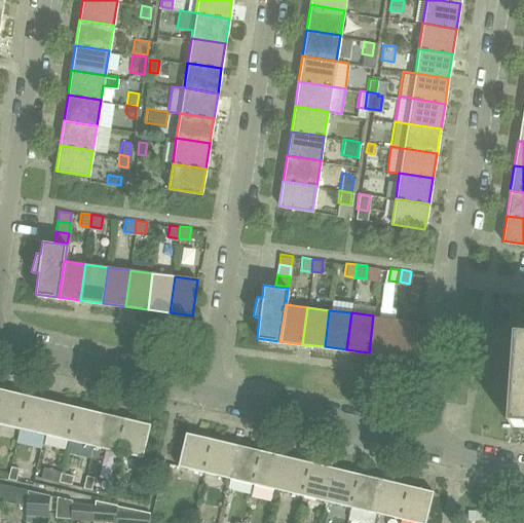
[(369,352),(390,356),(396,319),(373,315),(369,352)]
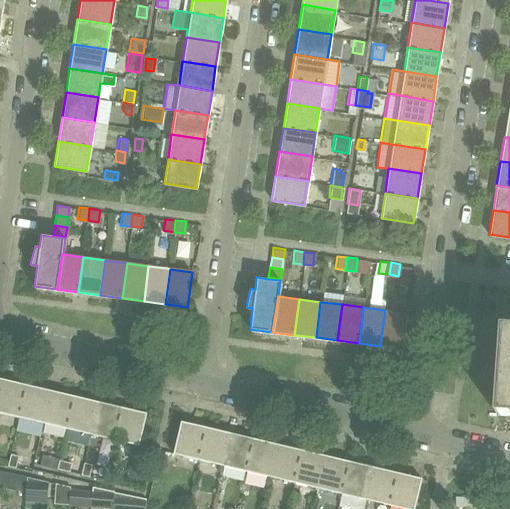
[(406,313),(385,310),(380,346),(402,348),(406,313)]
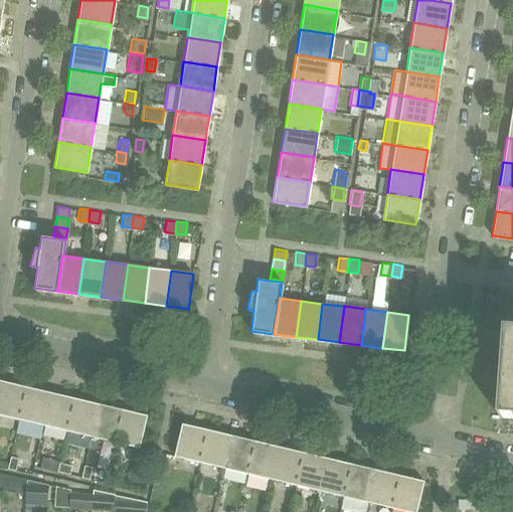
[(498,415),(512,416),(512,329),(504,328),(499,395),(498,415)]
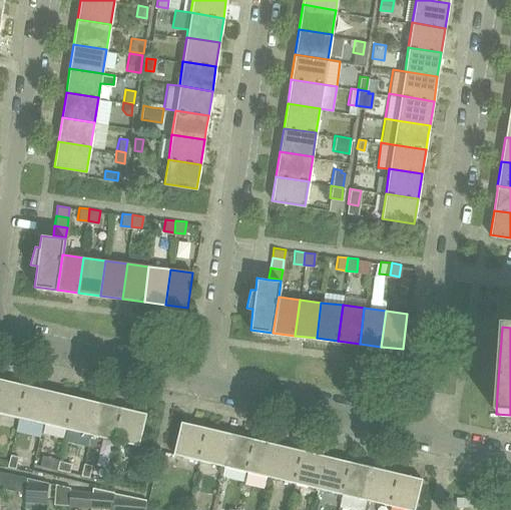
[(0,412),(20,417),(27,385),(25,385),(4,380),(0,396),(0,412)]
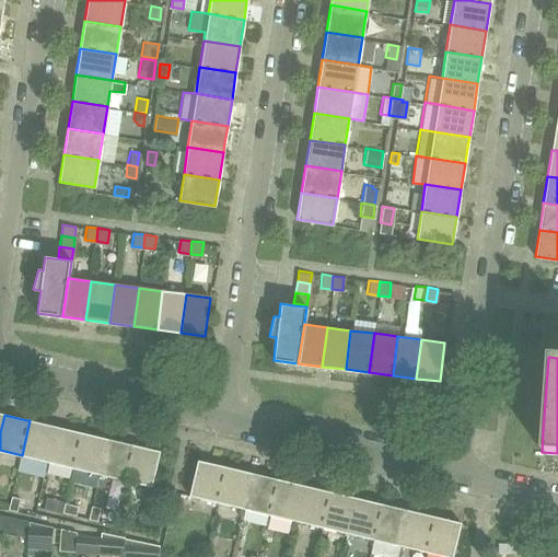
[(56,427),(30,420),(22,455),(47,461),(56,427)]
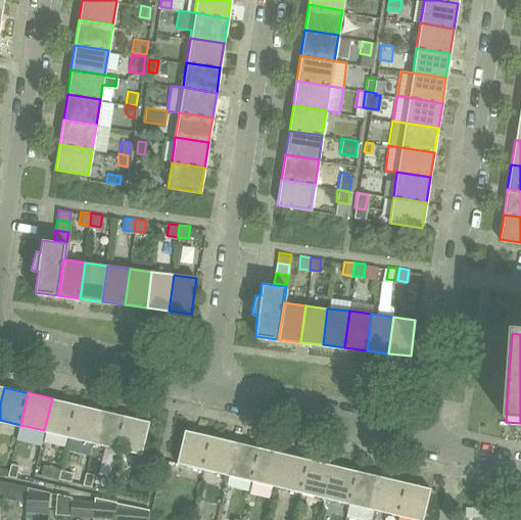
[(68,436),(76,404),(59,399),(52,398),(44,430),(68,436)]
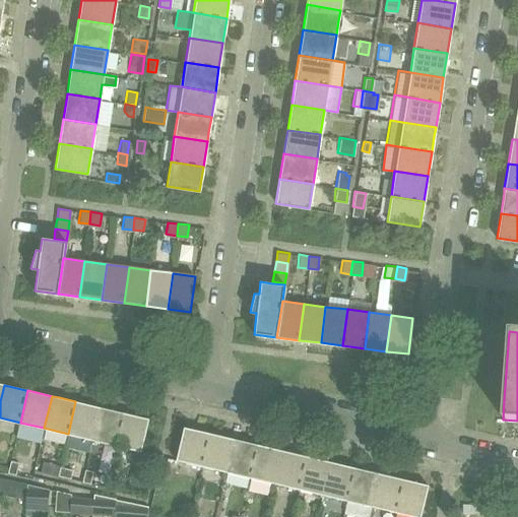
[(75,401),(68,434),(91,440),(100,407),(93,406),(75,401)]
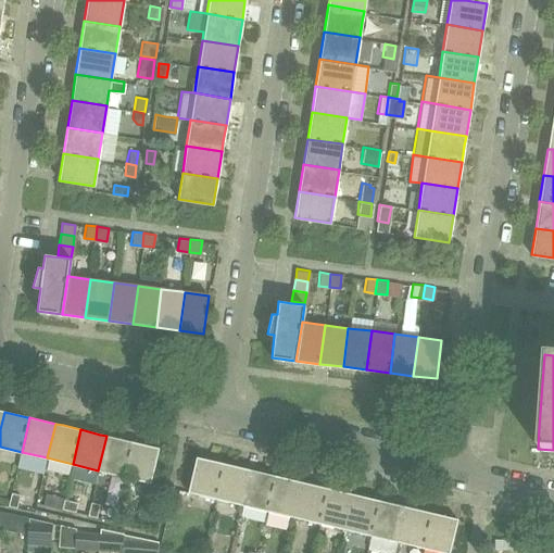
[(131,441),(106,436),(98,470),(123,476),(131,441)]
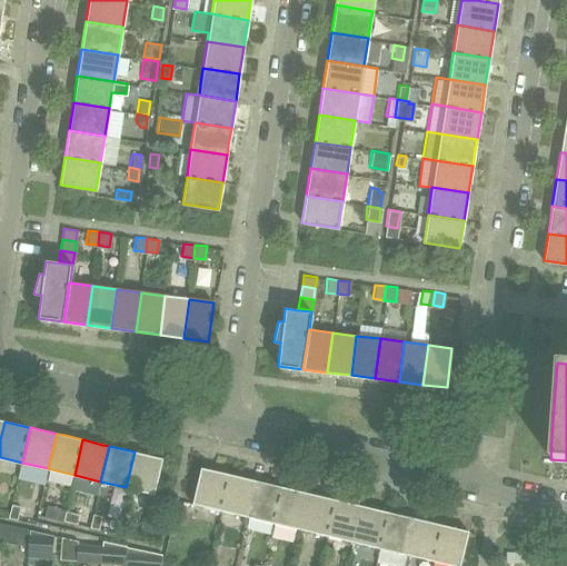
[(126,487),(153,494),(161,458),(135,452),(126,487)]
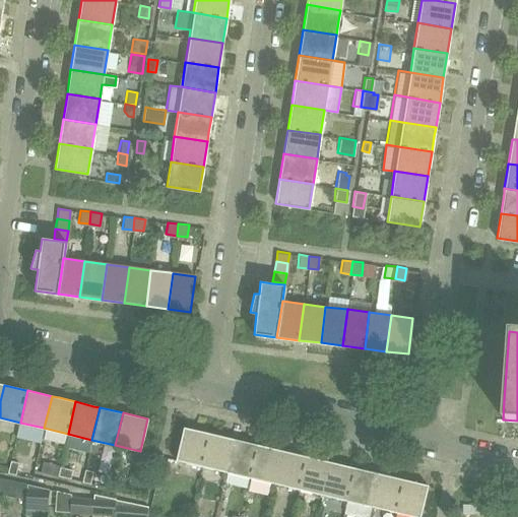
[(183,427),(176,459),(200,465),(207,433),(183,427)]
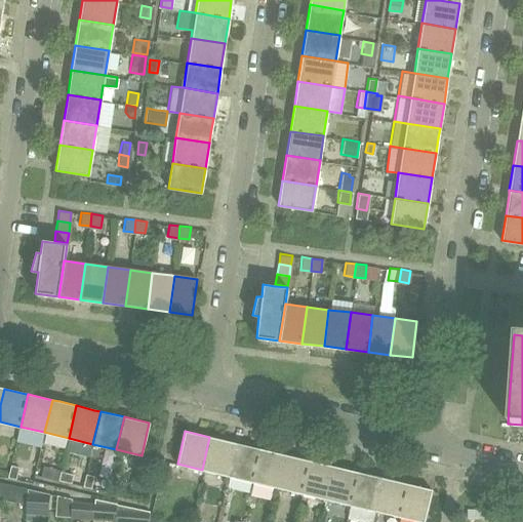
[(234,443),(209,437),(202,470),(224,475),(227,476),(234,443)]
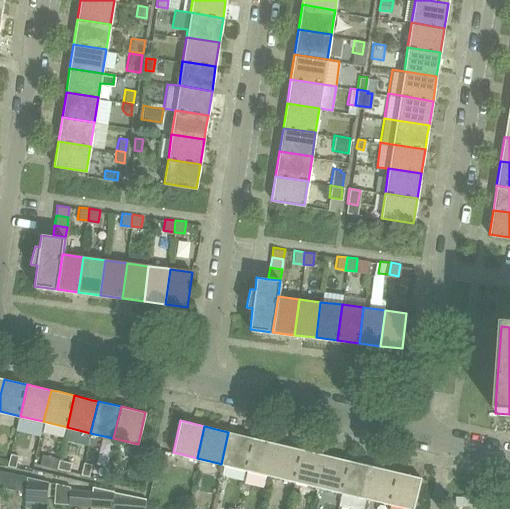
[(252,437),(228,432),(221,464),(225,465),(245,470),(252,437)]
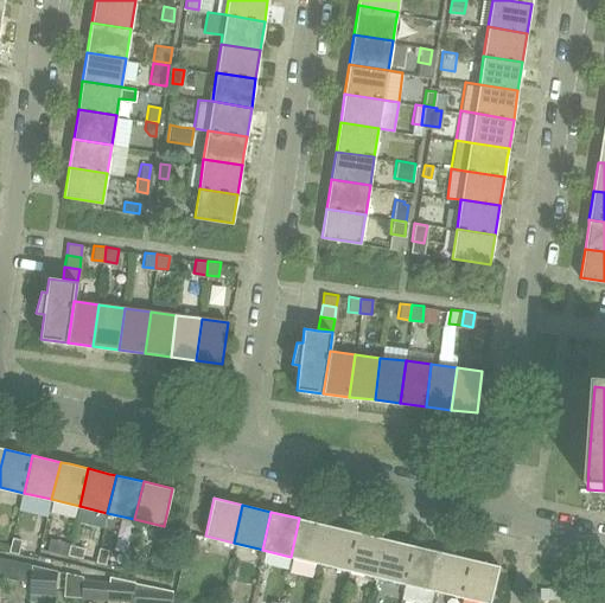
[(291,557),(319,563),(328,525),(299,518),(291,557)]
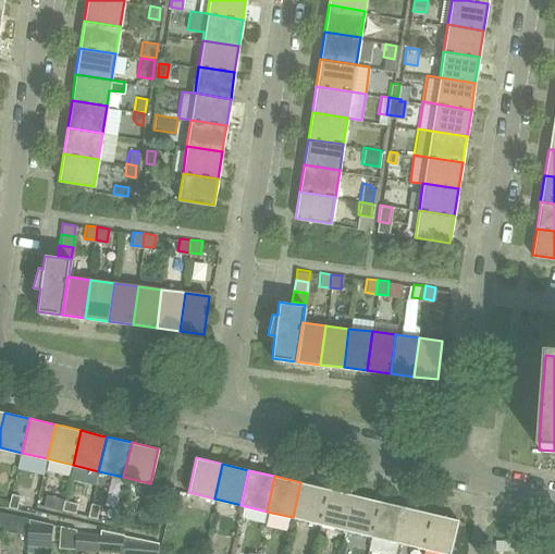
[(327,489),(300,482),(293,517),(319,524),(327,489)]
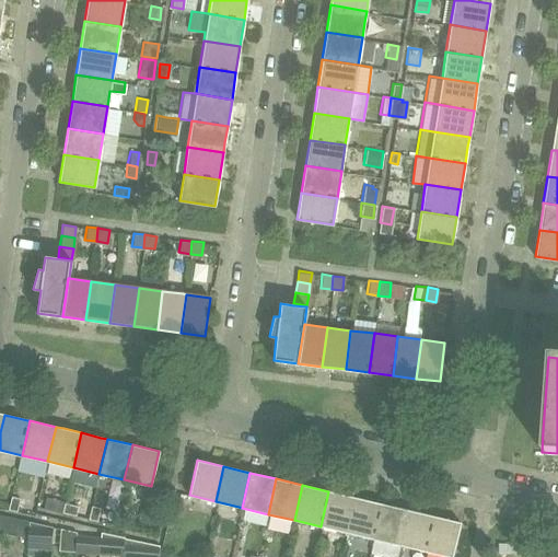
[(328,491),(321,526),(347,533),(355,498),(346,496),(328,491)]
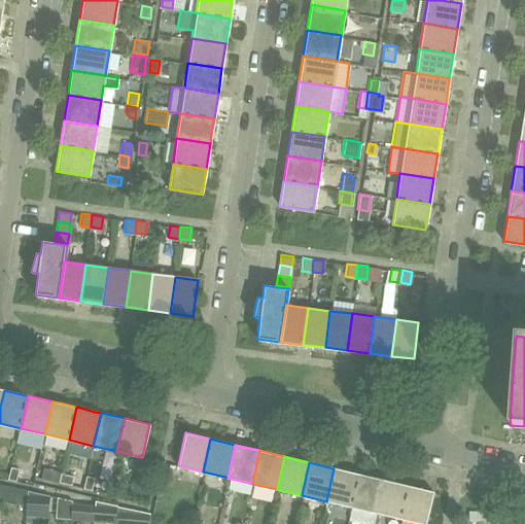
[(8,478),(16,480),(20,466),(11,464),(8,478)]
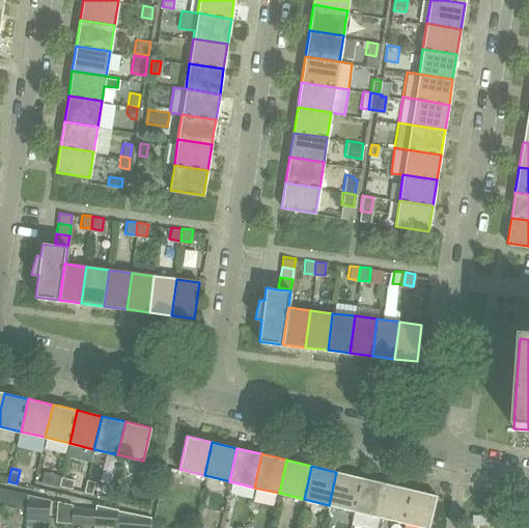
[(58,484),(60,476),(60,474),(43,470),(39,480),(58,484)]
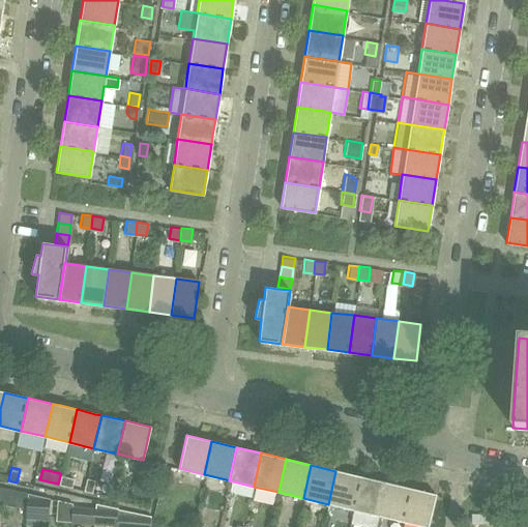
[(360,476),(335,471),(328,504),(353,509),(360,476)]
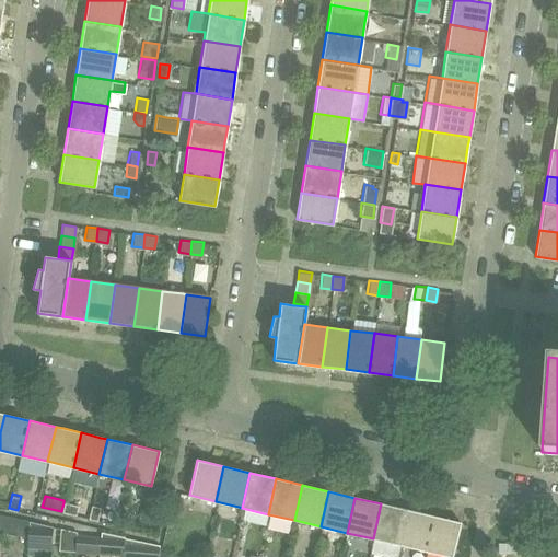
[(77,506),(64,502),(61,511),(74,514),(77,506)]
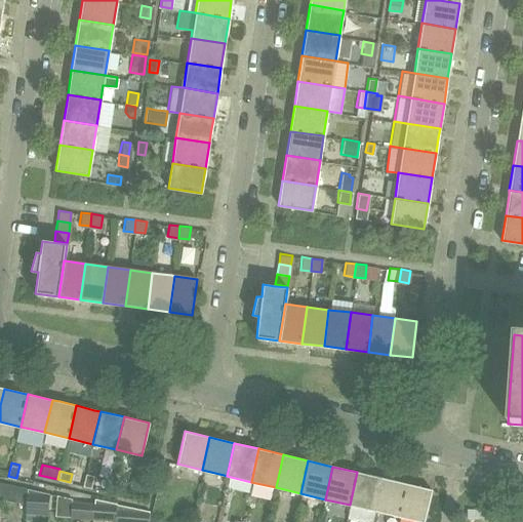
[(350,505),(374,511),(381,478),(357,472),(350,505)]
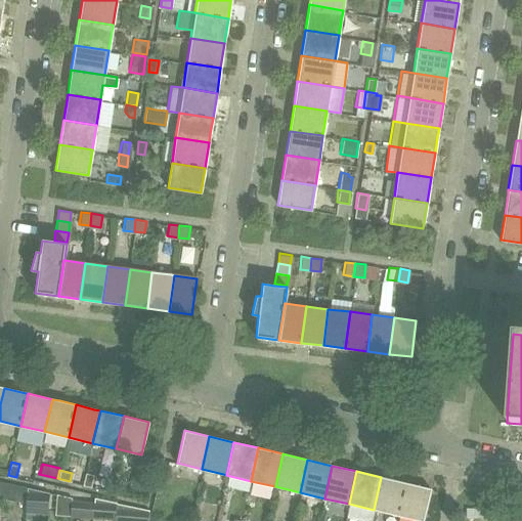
[(82,484),(90,486),(93,474),(85,472),(82,484)]
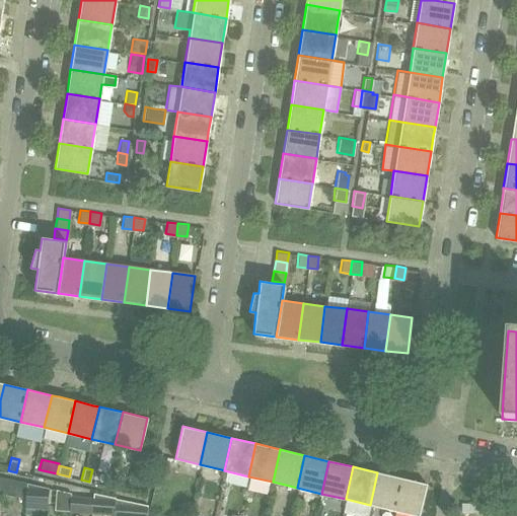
[(145,471),(130,467),(126,485),(141,489),(145,471)]
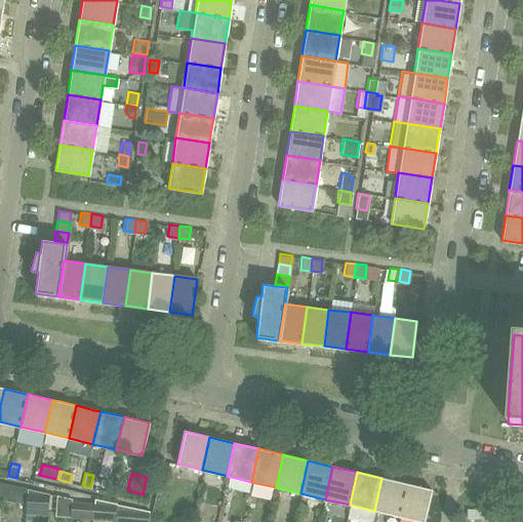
[(406,484),(381,478),(374,511),(399,517),(406,484)]
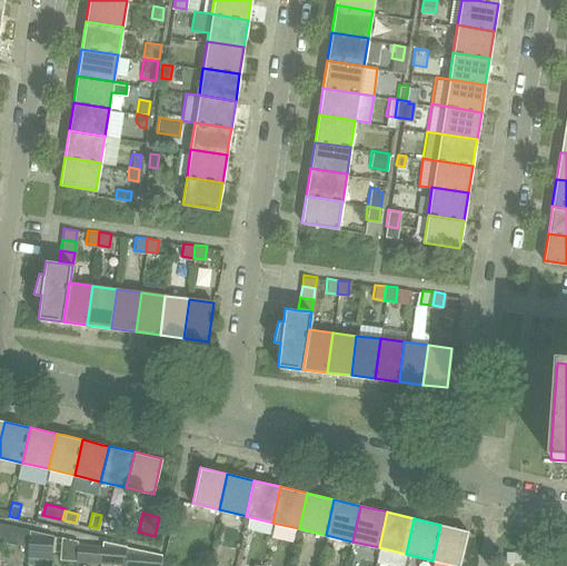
[(0,539),(26,545),(27,528),(0,522),(0,539)]
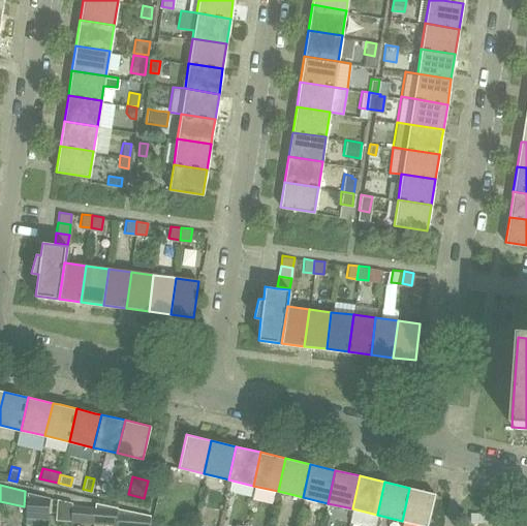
[(409,488),(402,521),(425,525),(426,525),(434,493),(409,488)]
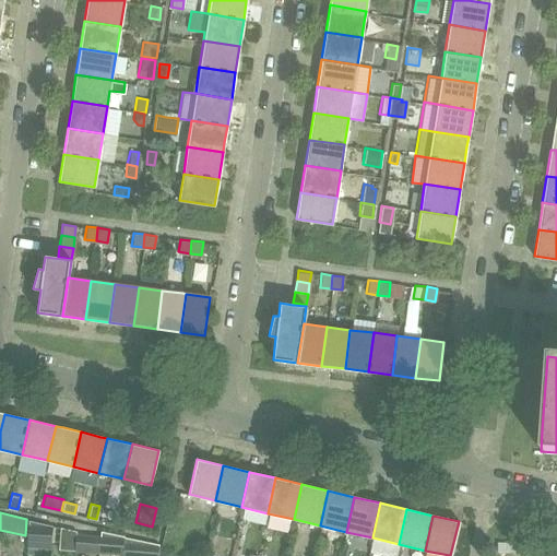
[(51,524),(26,519),(25,535),(25,547),(49,548),(50,527),(51,524)]
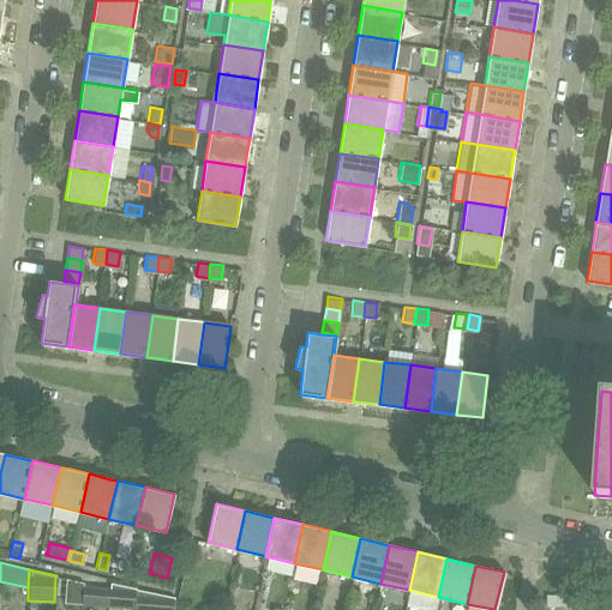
[(81,603),(82,586),(82,581),(65,578),(64,603),(81,603)]
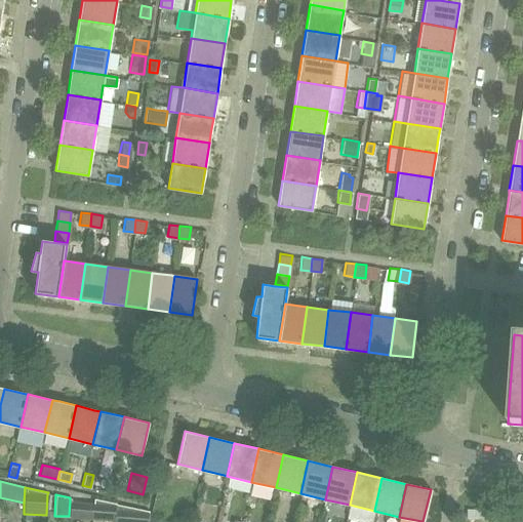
[(114,519),(114,506),(114,504),(93,498),(92,504),(92,518),(114,519)]
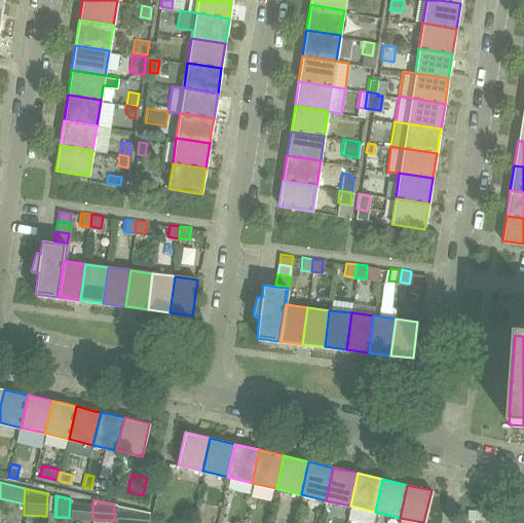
[(92,505),(70,502),(69,517),(92,519),(92,505)]
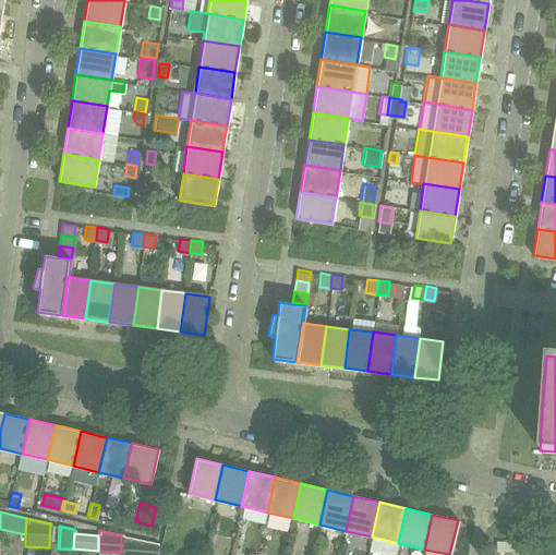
[(156,554),(157,546),(121,538),(121,552),(121,554),(123,554),(156,554)]
